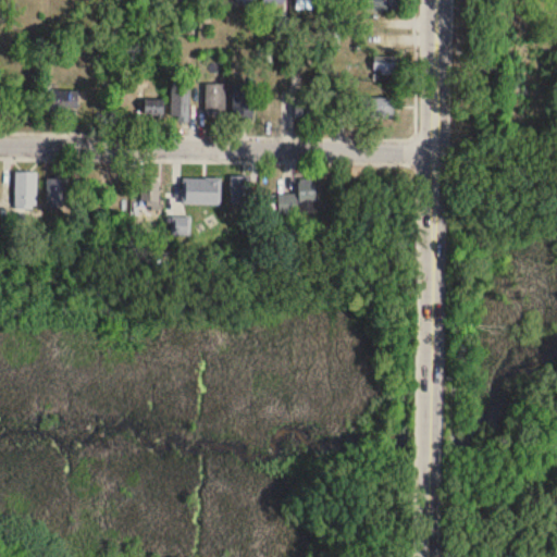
[(400,0),(364,0),(366,10),(400,10),(400,0)]
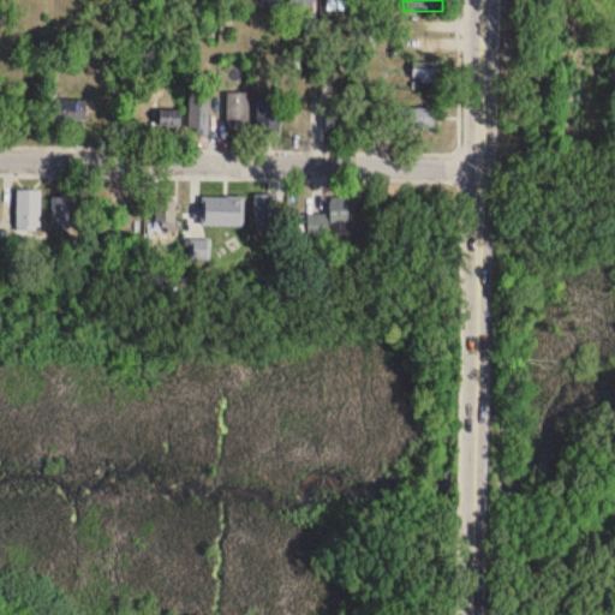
[(412,81),(441,81),(441,61),(412,61),(412,81)]
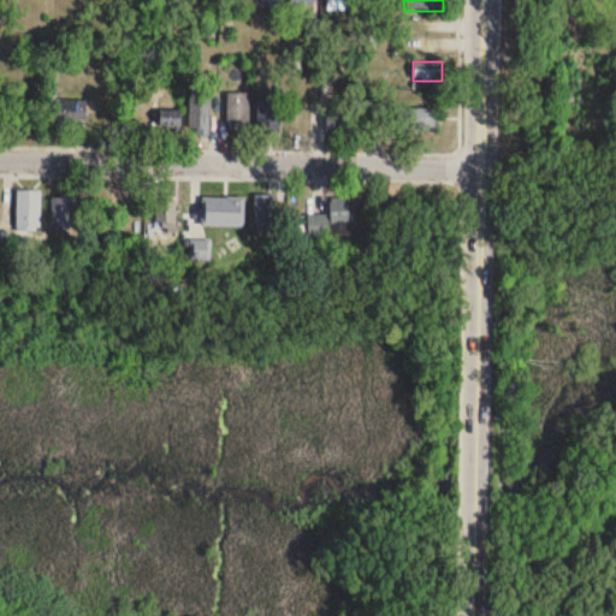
[(209,90),(190,90),(190,135),(209,135),(209,90)]
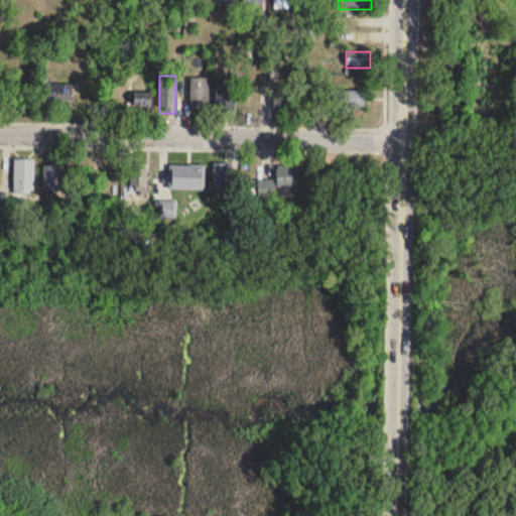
[(216,77),(216,109),(235,109),(235,77),(216,77)]
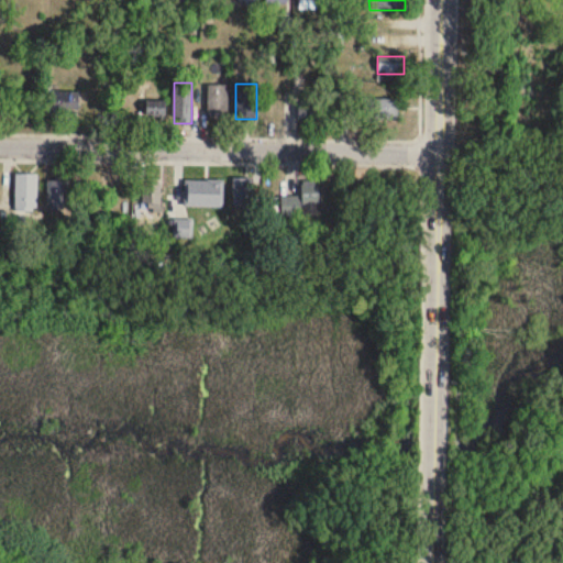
[(228,85),(208,85),(208,118),(228,118),(228,85)]
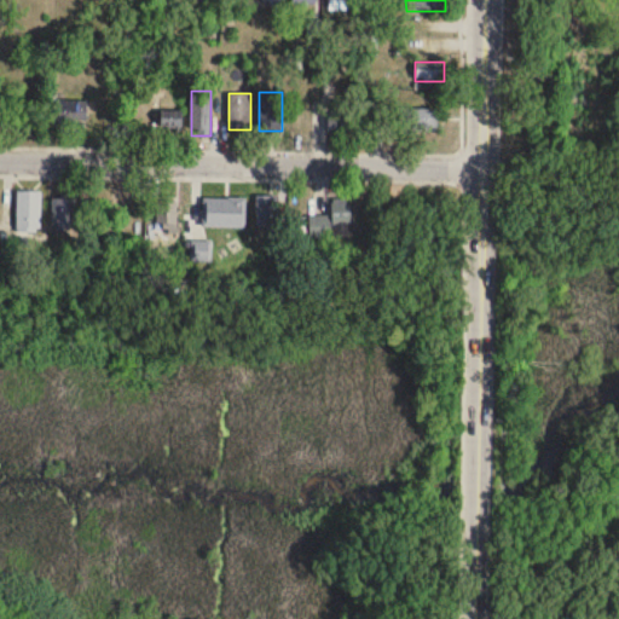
[(82,100),(56,100),(56,145),(82,145),(82,100)]
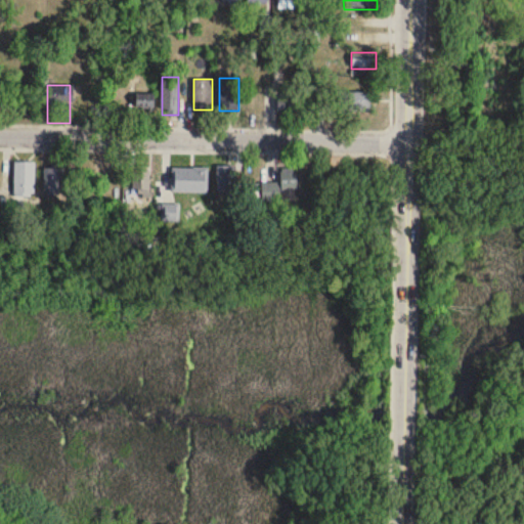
[(247,111),(263,111),(263,91),(256,91),(256,86),(247,86),(247,111)]
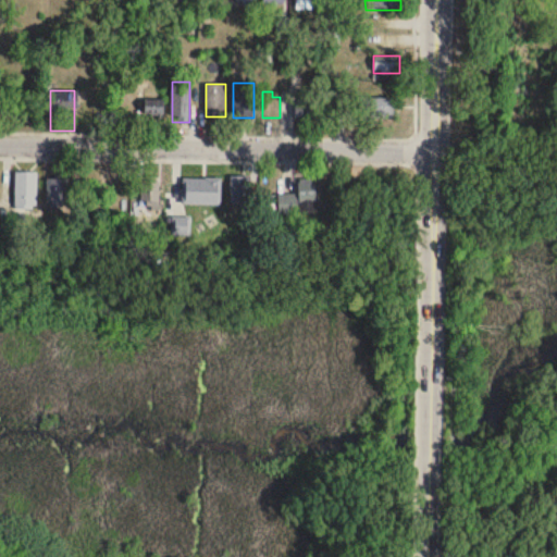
[(317,93),(299,93),(299,119),(317,119),(317,93)]
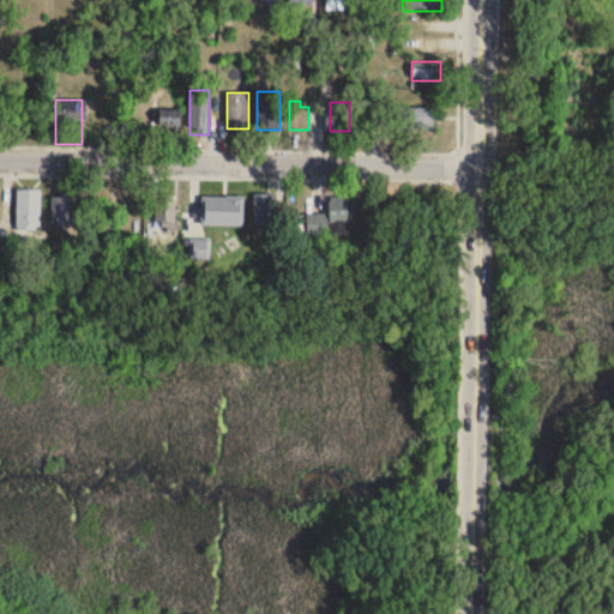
[(434,131),(434,107),(397,107),(397,131),(434,131)]
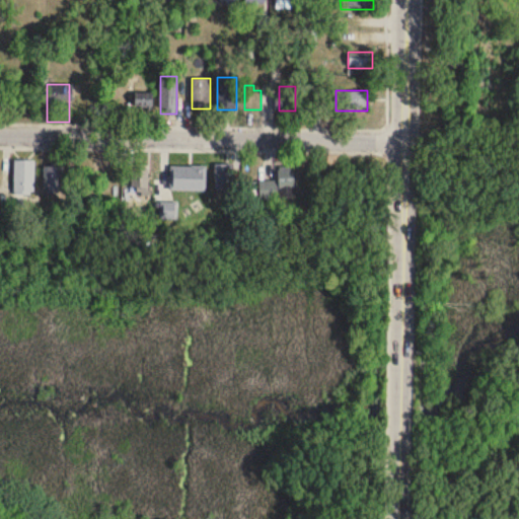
[(133,110),(151,110),(151,92),(133,92),(133,110)]
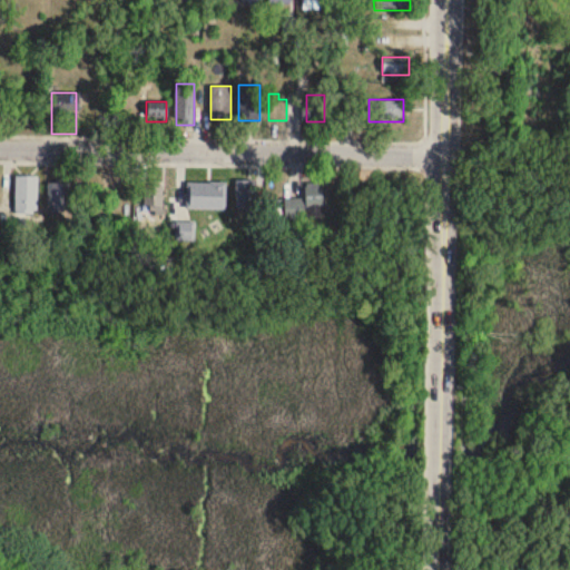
[(37,175),(15,175),(15,213),(37,213),(37,175)]
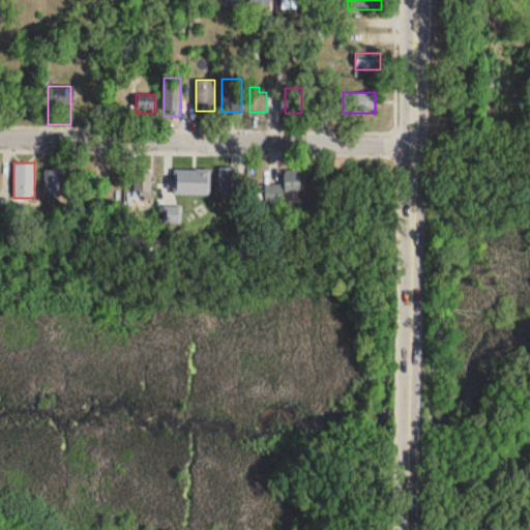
[(110,199),(124,199),(124,165),(110,165),(110,199)]
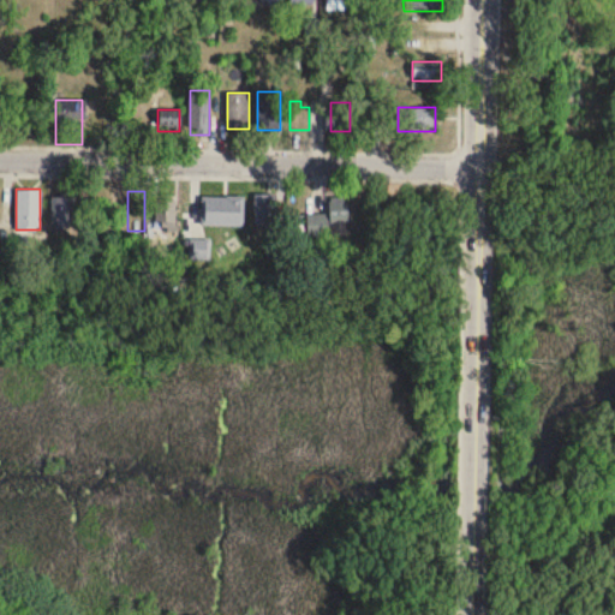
[(255,225),(276,225),(276,193),(255,193),(255,225)]
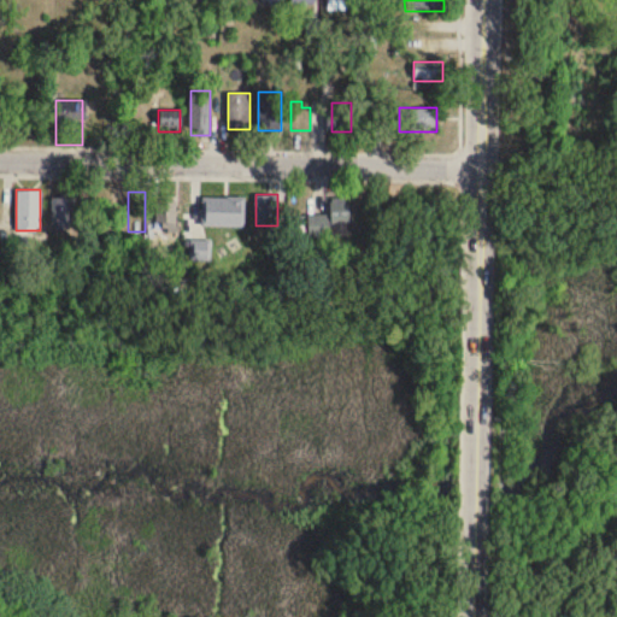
[(201,197),(201,227),(244,227),(244,197),(201,197)]
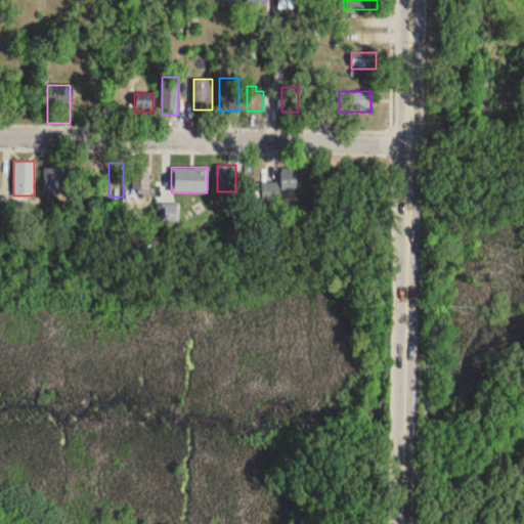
[(262,200),(297,200),(297,167),(280,167),(280,181),(262,181),(262,200)]
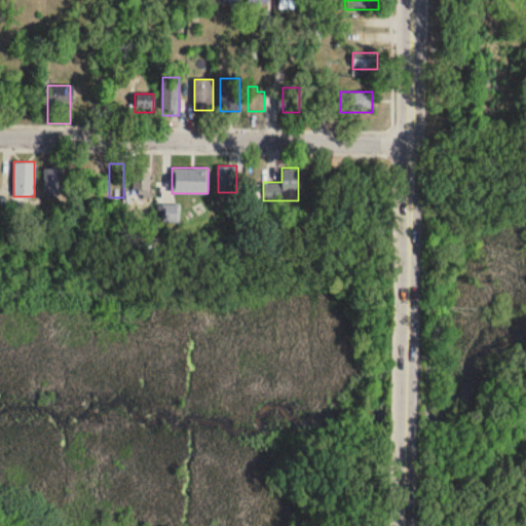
[(64,168),(44,168),(44,191),(64,191),(64,168)]
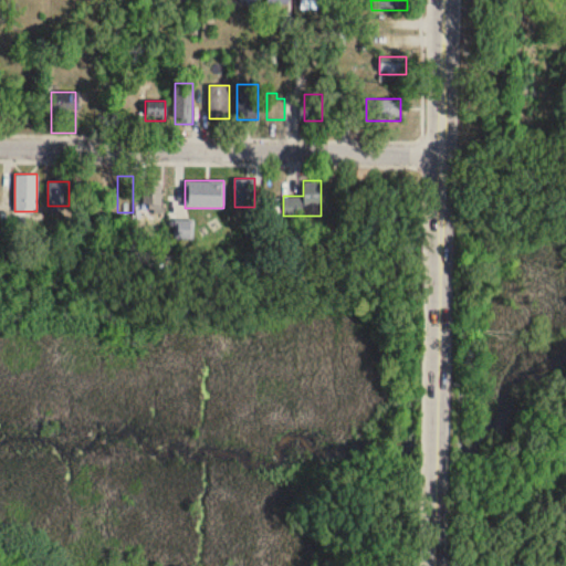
[(160,182),(143,182),(143,206),(160,206),(160,182)]
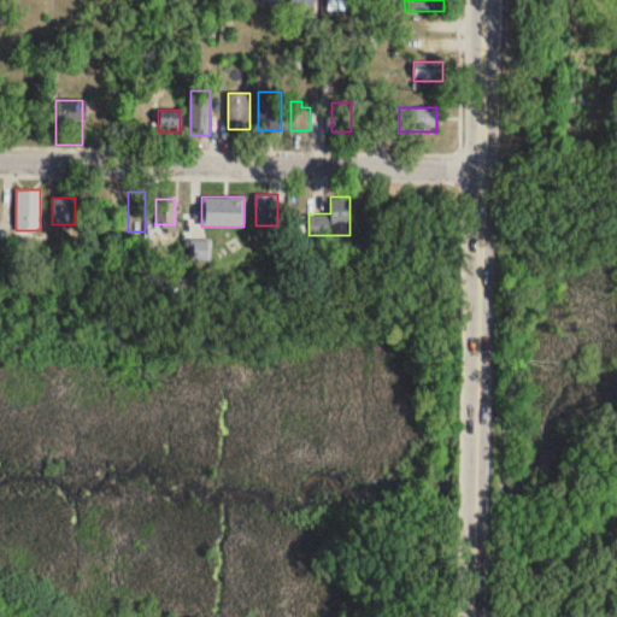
[(211,239),(191,239),(191,262),(211,262),(211,239)]
